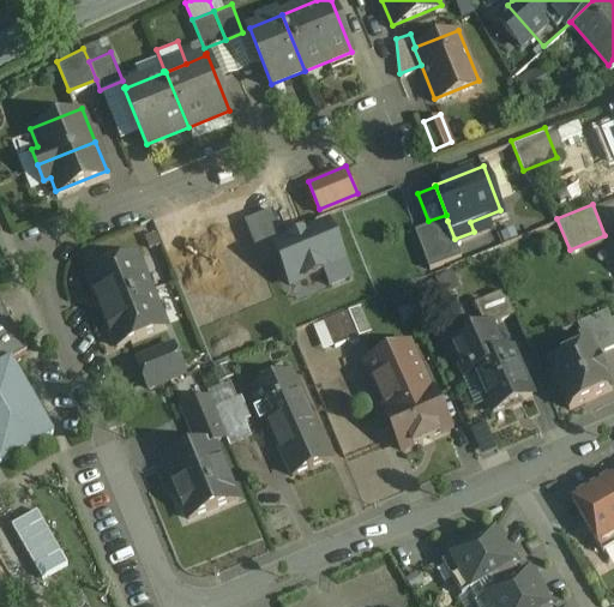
[(447,221),(416,232),(428,265),(461,253),(455,239),(447,221)]
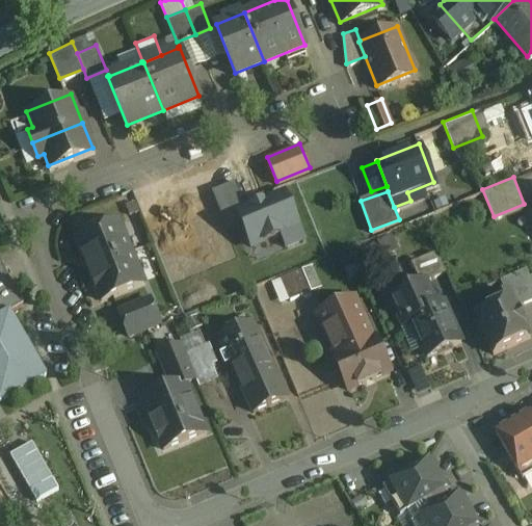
[(117,217),(75,235),(88,266),(130,248),(117,217)]
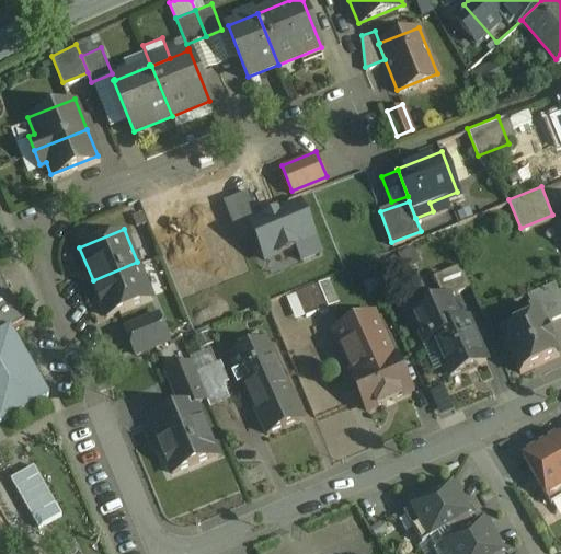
[(368,260),(357,264),(362,274),(373,269),(368,260)]
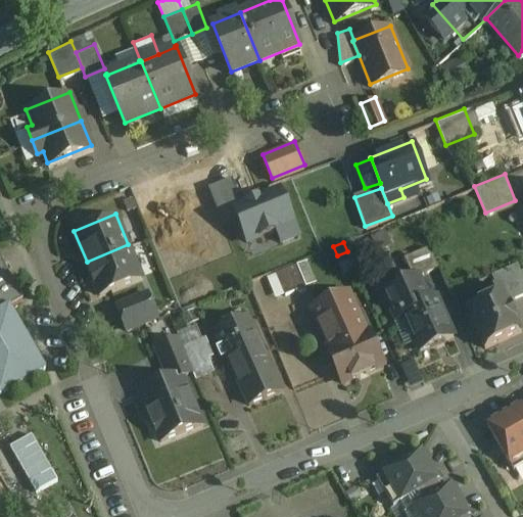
[(128,244),(87,262),(99,292),(140,275),(128,244)]
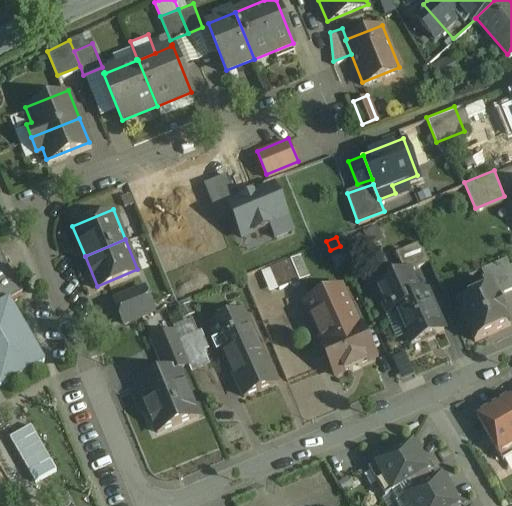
[(419,239),(395,250),(404,270),(428,259),(419,239)]
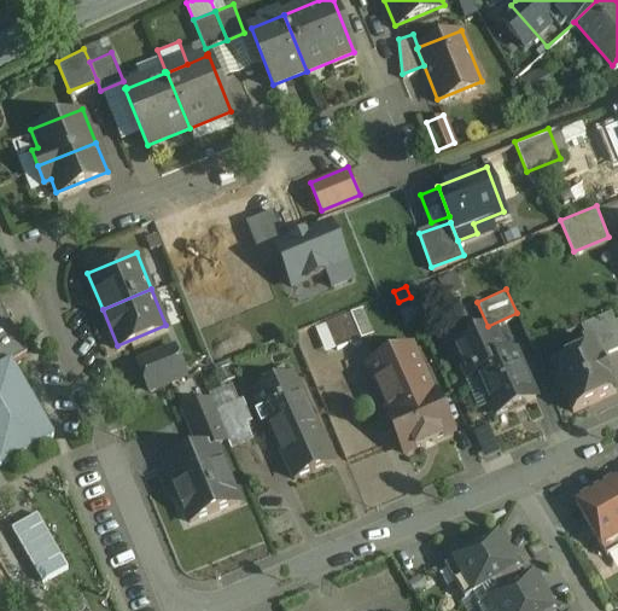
[(0,364),(11,359),(27,349),(7,316),(3,306),(0,298),(0,364)]
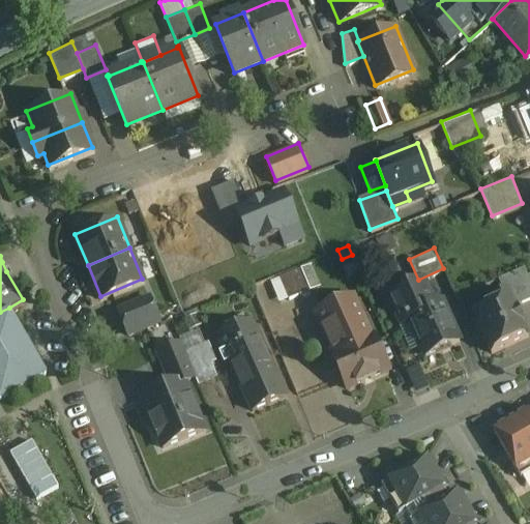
[(529,270),(527,272),(524,264),(506,271),(519,300),(529,295),(529,270)]
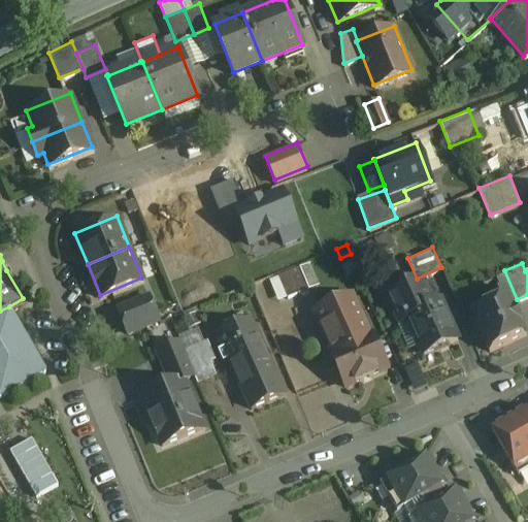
[(299,264),(277,273),(287,294),(307,286),(299,264)]
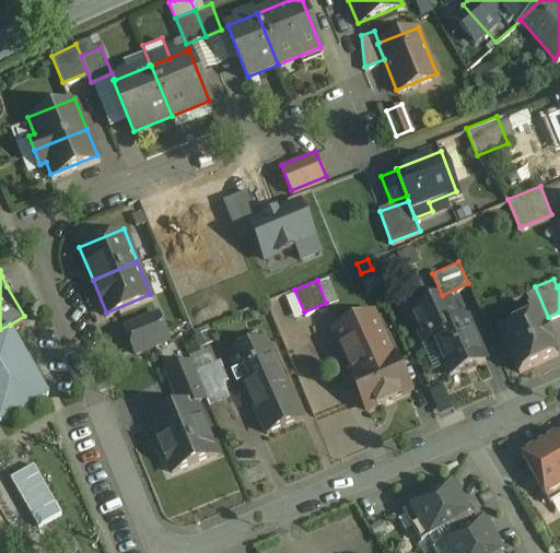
[(436,297),(410,308),(424,339),(432,336),(430,331),(448,322),(436,297)]
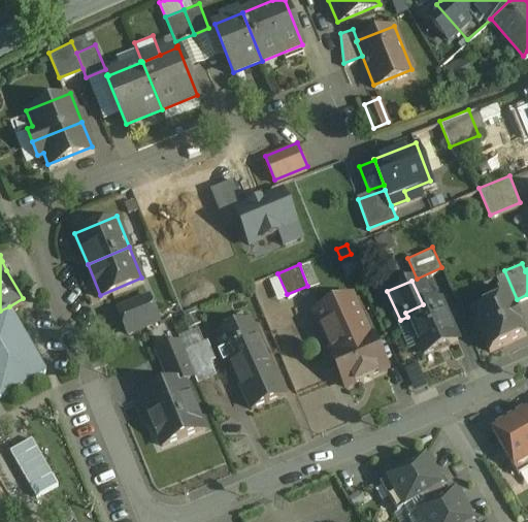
[(506,290),(489,297),(488,296),(470,304),(489,347),(525,331),(506,290)]
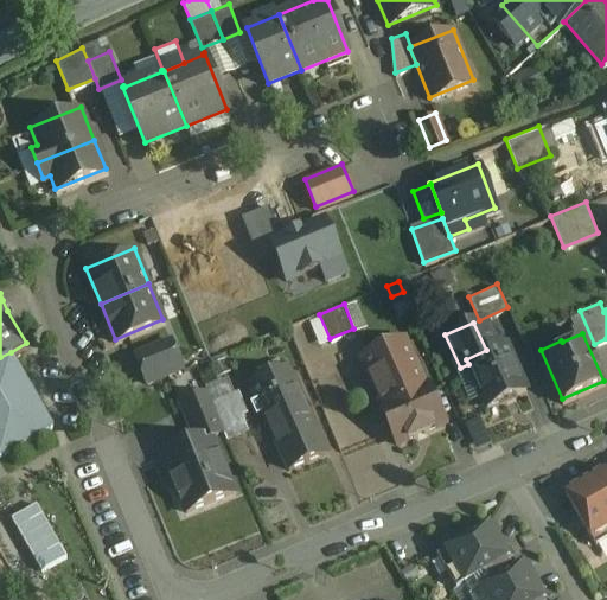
[(170,337),(134,351),(146,380),(183,365),(170,337)]
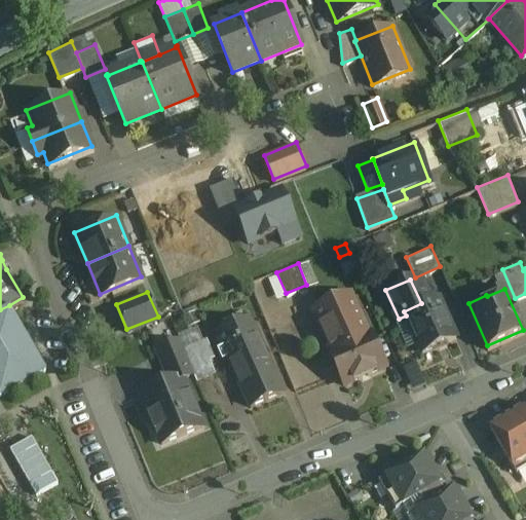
[(350,292),(313,308),(331,348),(329,349),(344,382),(384,365),(370,331),(368,332),(350,292)]
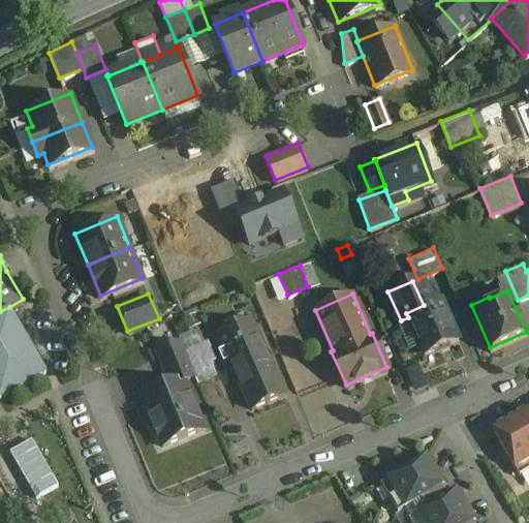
[(424,305),(406,313),(408,317),(424,352),(458,338),(440,298),(424,305)]
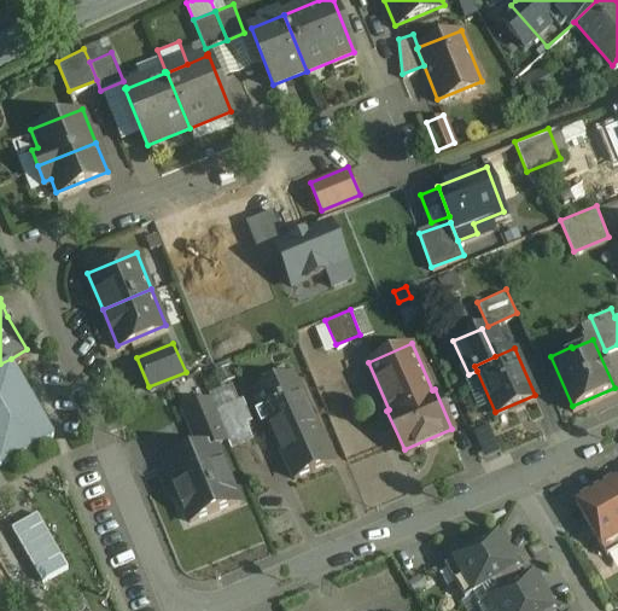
[(0,461),(53,432),(11,359),(0,364),(0,461)]
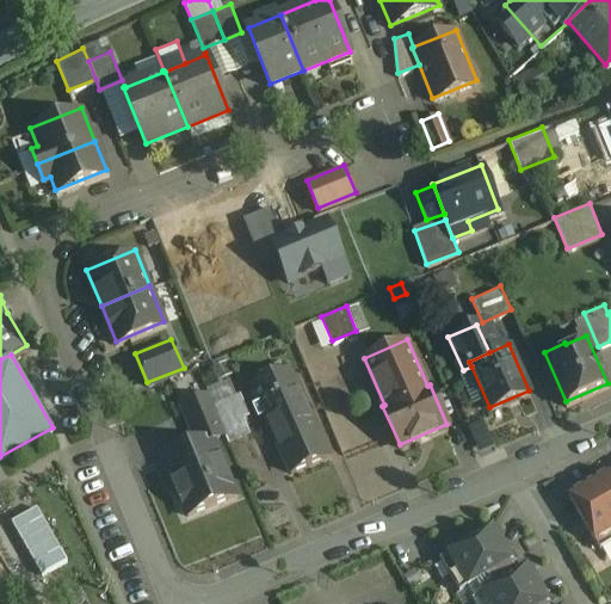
[(289,369),(252,386),(290,469),(327,453),(289,369)]
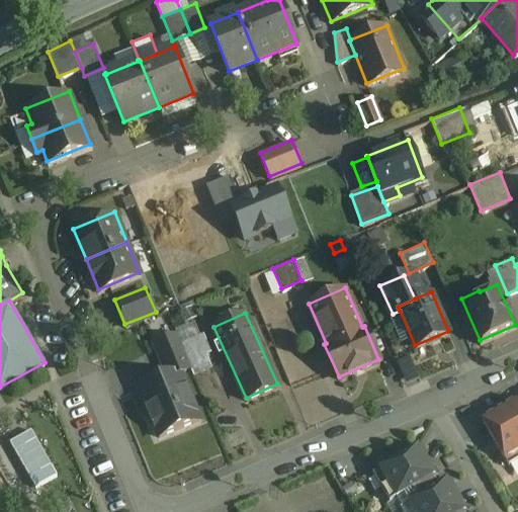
[(177,332),(153,342),(167,374),(179,369),(179,370),(190,366),(181,342),(177,332)]
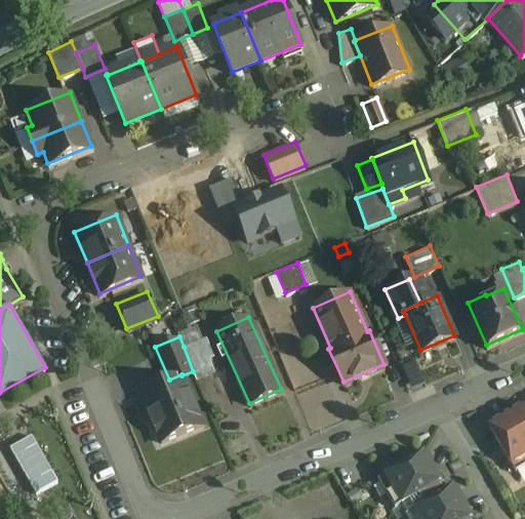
[(205,337),(184,347),(193,371),(195,375),(212,368),(206,355),(211,353),(205,337)]
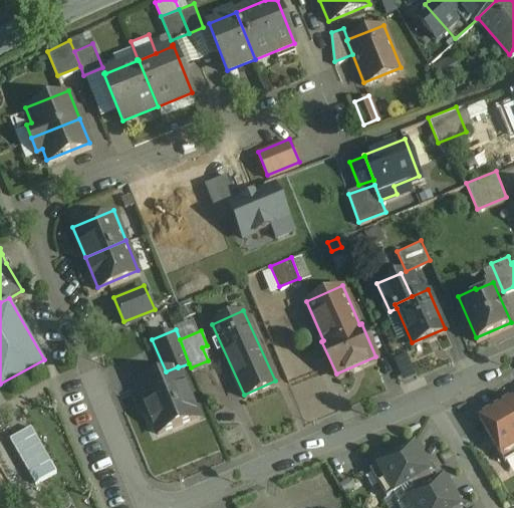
[(402,374),(411,371),(404,350),(395,353),(402,374)]
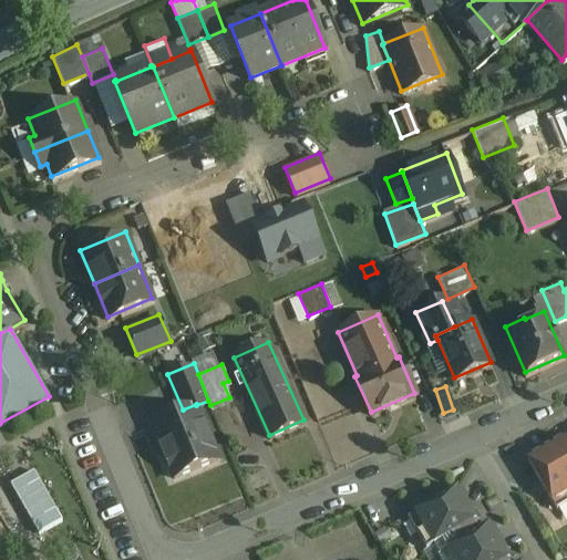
[(183,410),(152,422),(174,475),(218,457),(196,405),(196,404),(183,410)]
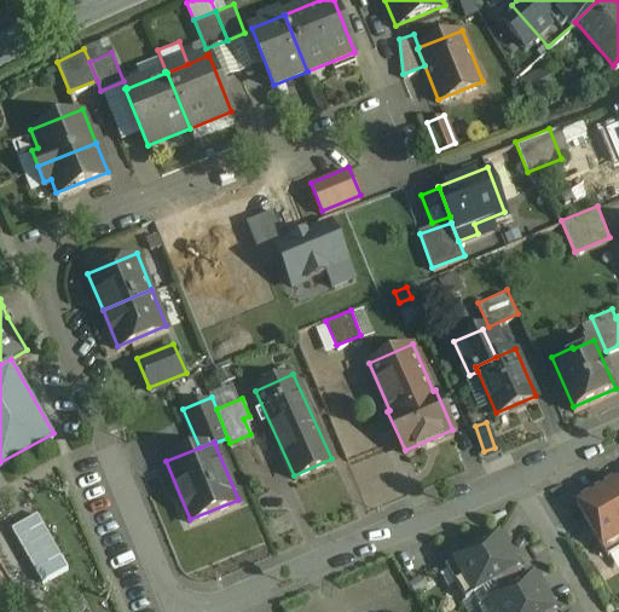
[(618,478),(618,477),(577,501),(607,553),(618,546),(618,478)]
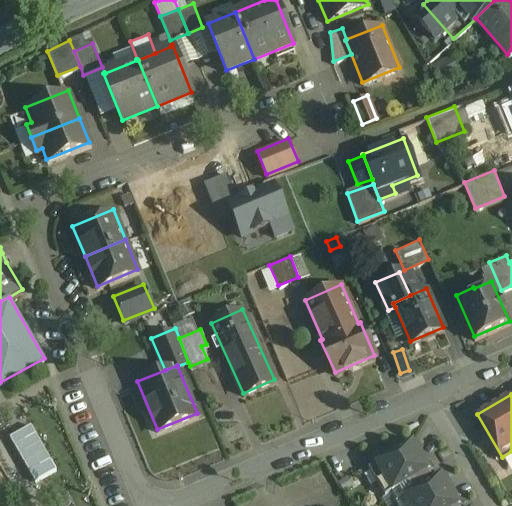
[(35,505),(48,499),(0,415),(0,461),(24,505),(35,505)]
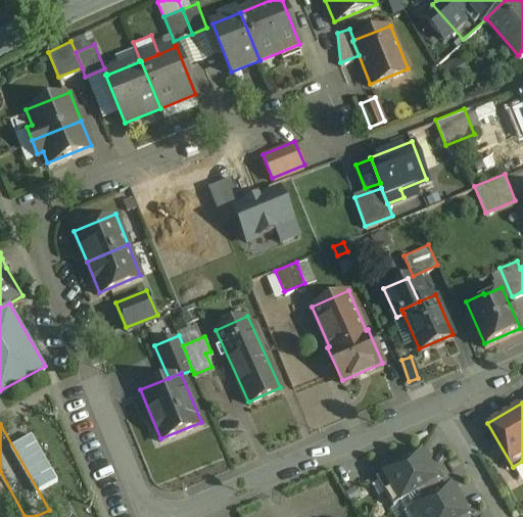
[(469,514),(452,483),(442,488),(436,479),(438,477),(422,449),(376,476),(392,505),(399,501),(406,510),(403,511),(407,516),(468,516),(467,515),(469,514)]
